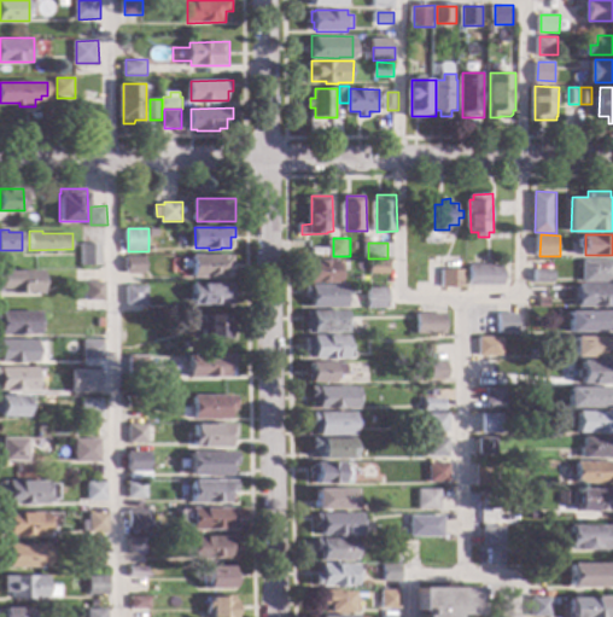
[(104,266),(83,266),(83,244),(104,244),(104,266)]
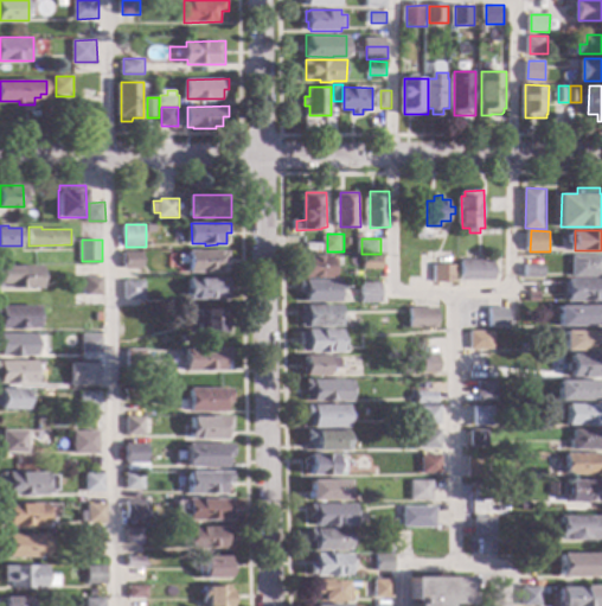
[(231,261),(231,262),(231,270),(226,270),(226,272),(191,272),(191,252),(231,250),(231,261)]
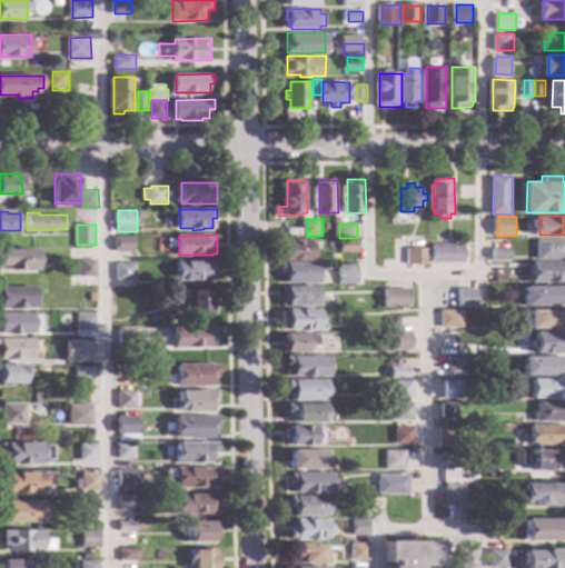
[(137,251),(119,251),(119,236),(136,236),(137,251)]
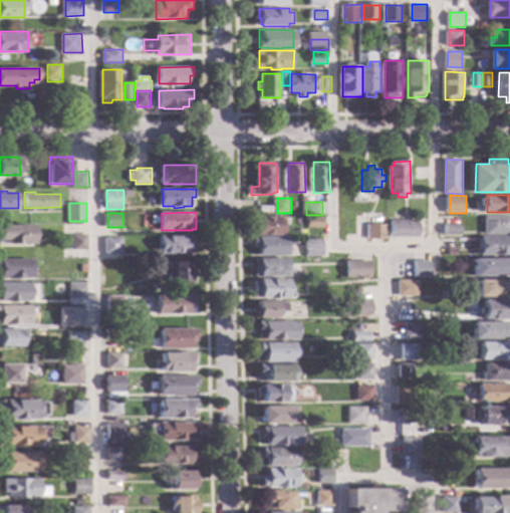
[(509,235),(487,234),(487,215),(509,216),(509,235)]
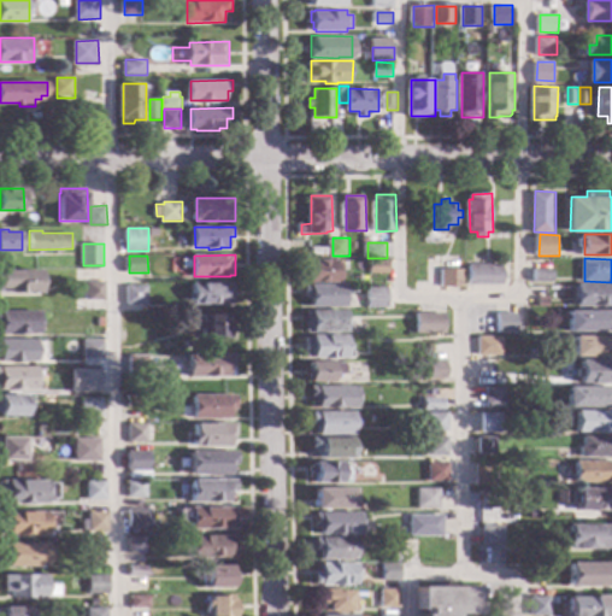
[(346,282),(312,282),(312,269),(309,269),(309,259),(345,259),(346,282)]
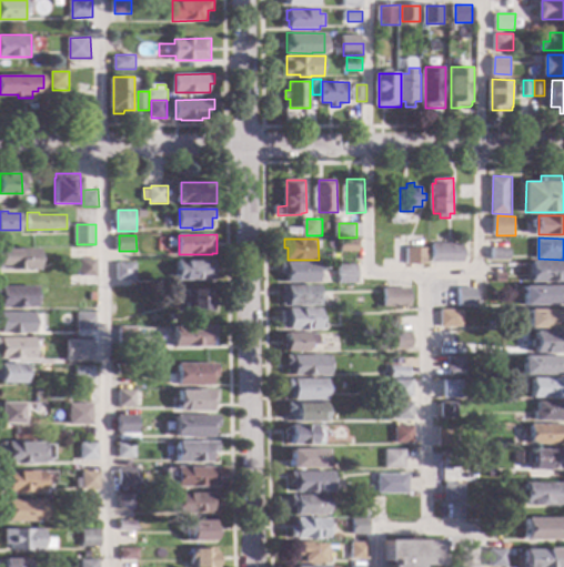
[(362,251),(343,251),(343,240),(362,240),(362,251)]
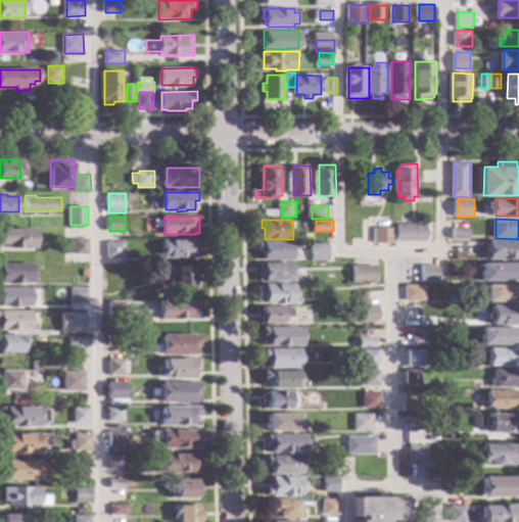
[(429,242),(400,241),(402,224),(429,224),(429,242)]
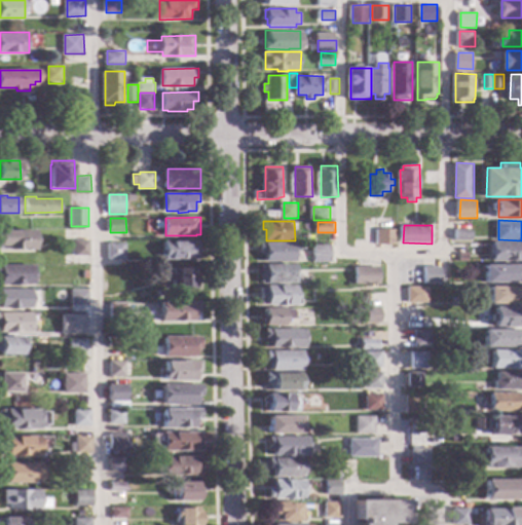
[(35,249),(8,250),(8,248),(0,248),(0,228),(35,228),(35,249)]
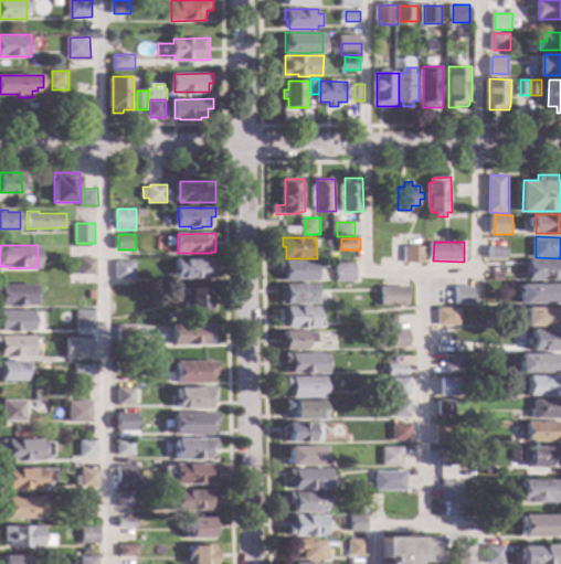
[(427,263),(409,263),(409,246),(427,246),(427,263)]
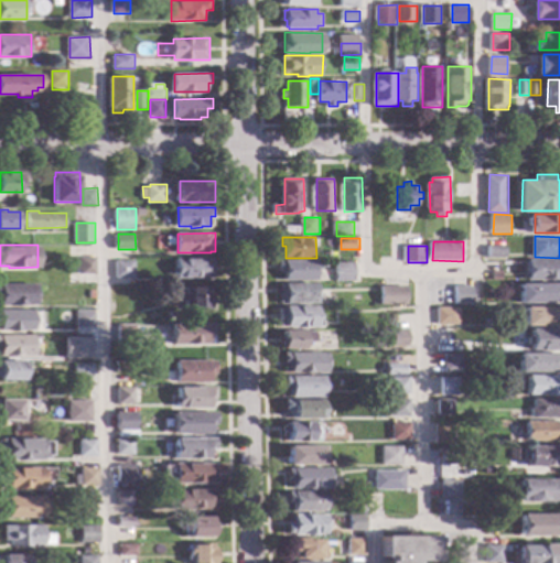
[(508,257),(492,257),(492,246),(499,246),(508,246),(508,257)]
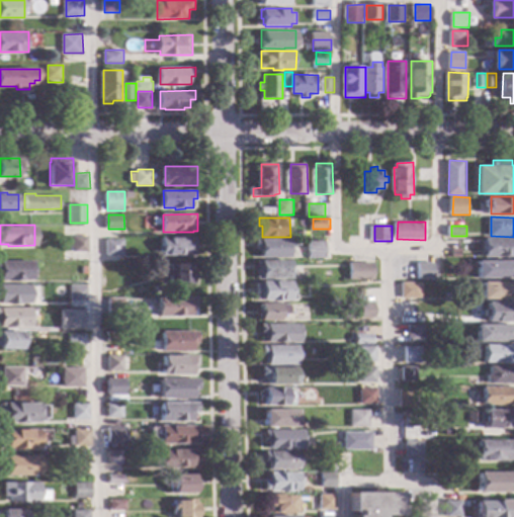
[(89,252),(73,252),(73,236),(89,236),(89,252)]
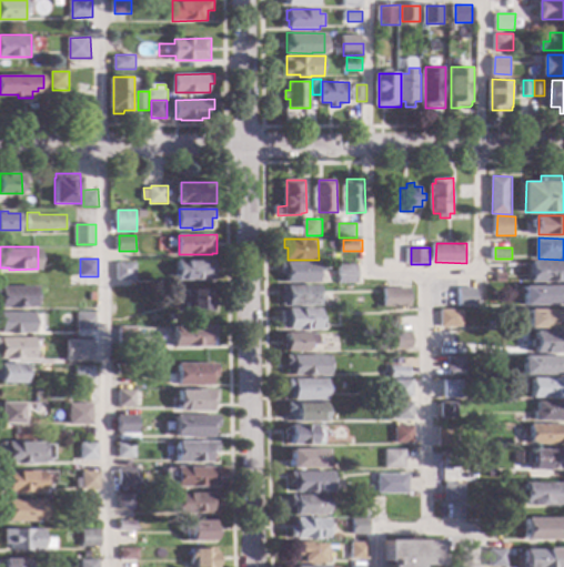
[(218,280),(179,280),(179,261),(217,260),(218,280)]
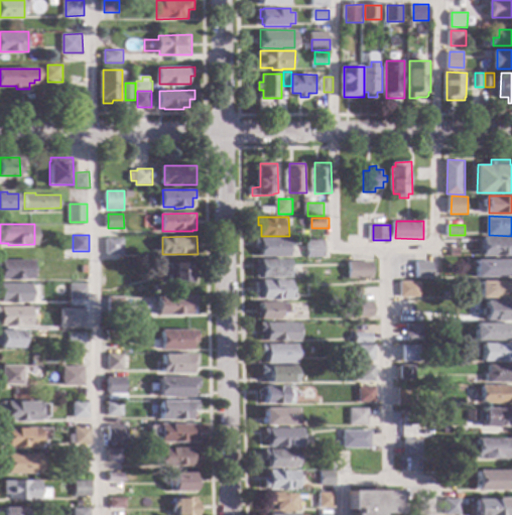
[(511,254),(484,254),(484,237),(511,237),(511,254)]
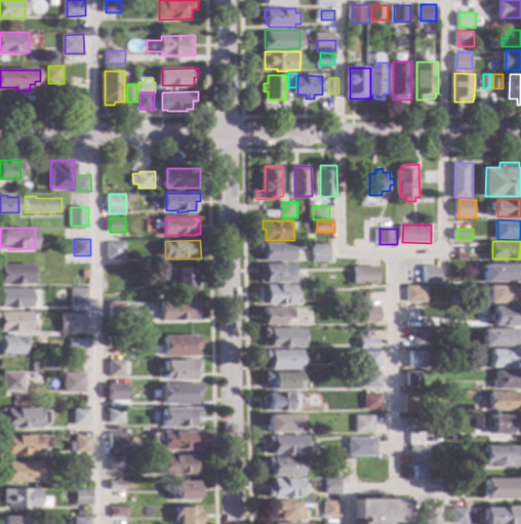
[(127,259),(110,259),(109,242),(127,242),(127,259)]
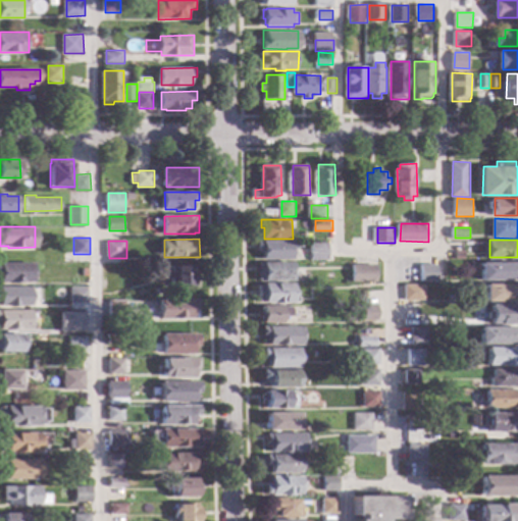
[(296,259),(266,260),(266,251),(261,251),(261,241),(296,241),(296,259)]
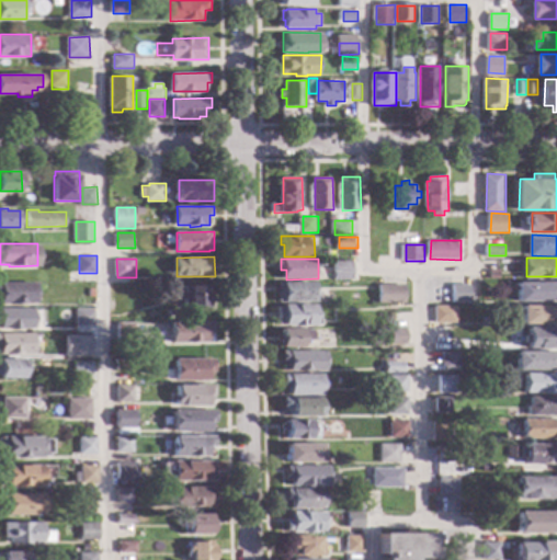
[(502,276),(486,276),(487,259),(503,260),(502,276)]
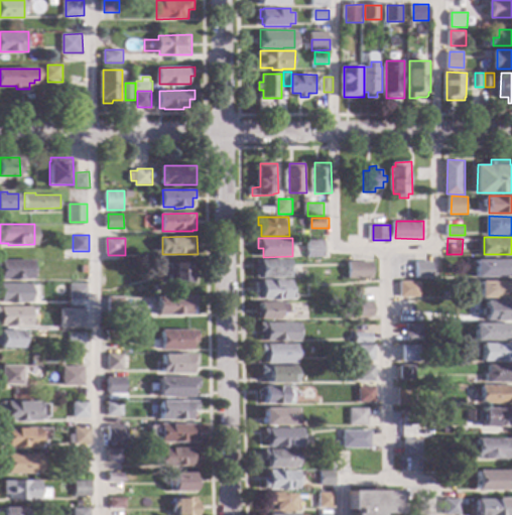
[(328,257),(311,257),(311,240),(328,240),(328,257)]
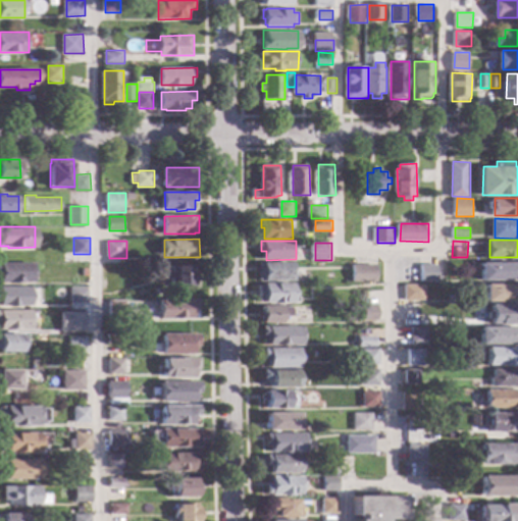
[(296,281),(262,281),(261,262),(296,262),(296,281)]
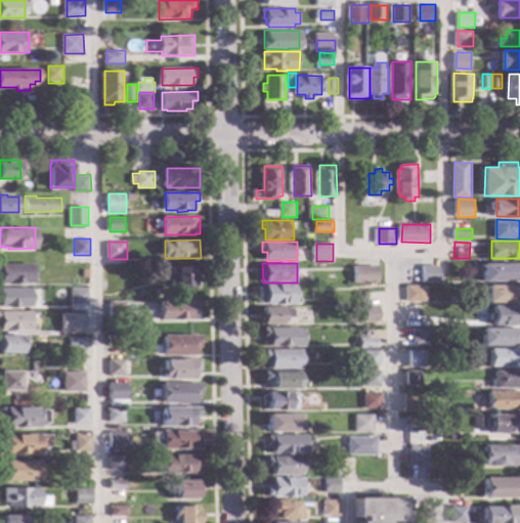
[(519,281),(484,281),(484,263),(519,263),(519,281)]
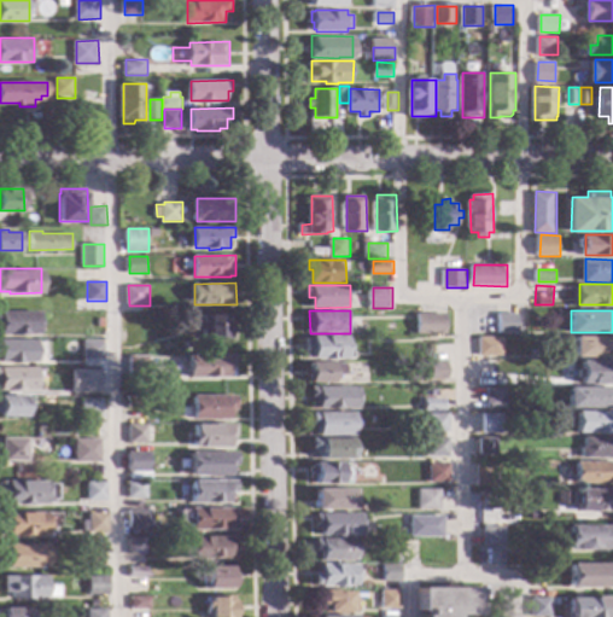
[(40,333),(0,335),(0,312),(40,312),(40,333)]
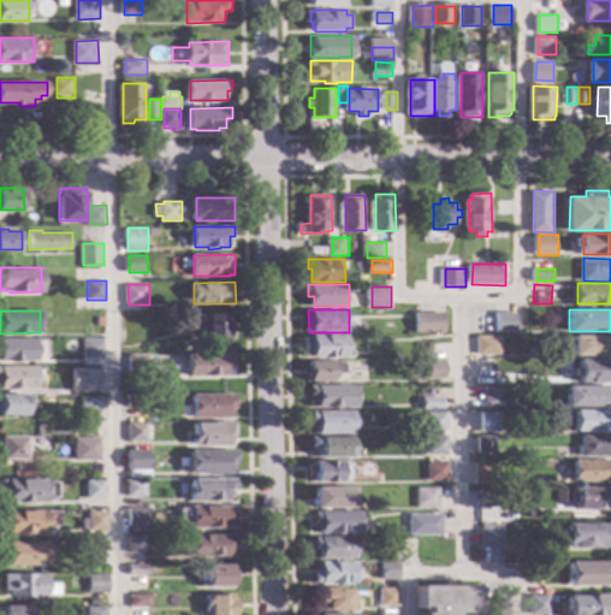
[(518,331),(500,332),(500,312),(518,312),(518,331)]
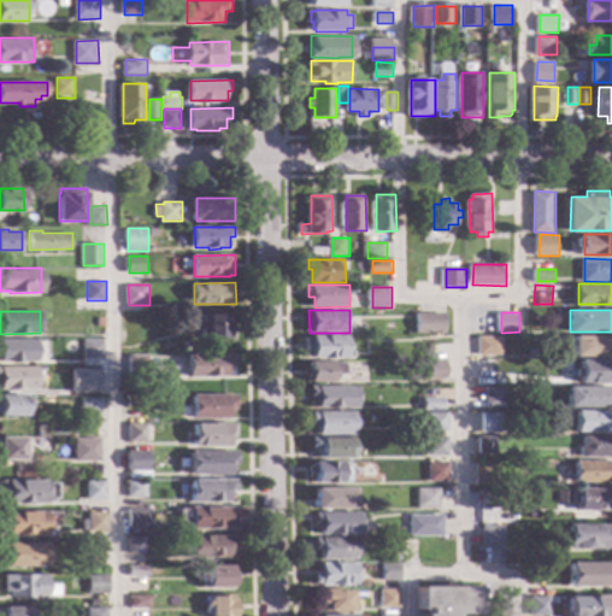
[(229,338),(204,338),(204,329),(195,329),(195,317),(205,317),(205,315),(228,314),(229,338)]
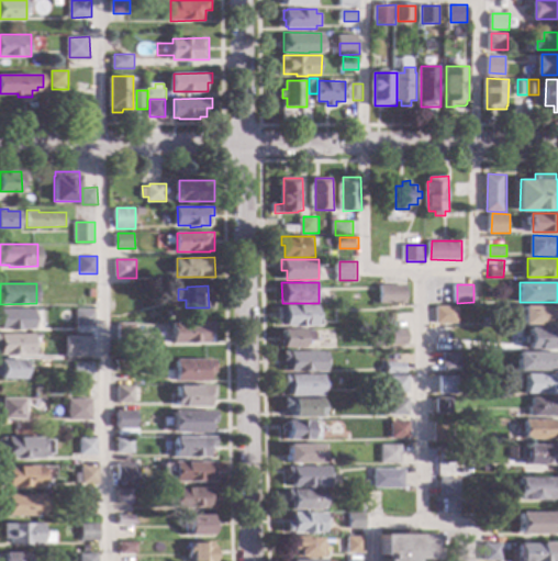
[(412,304),(391,304),(391,289),(412,290),(412,304)]
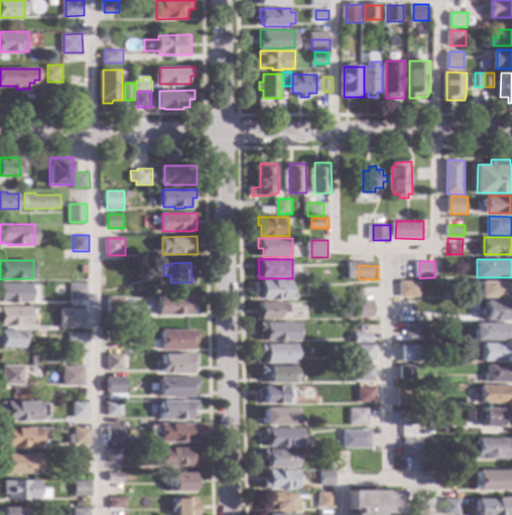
[(292,280),(293,288),(297,288),(297,299),(264,299),(264,298),(258,298),(258,282),(263,281),(263,280),(292,280)]
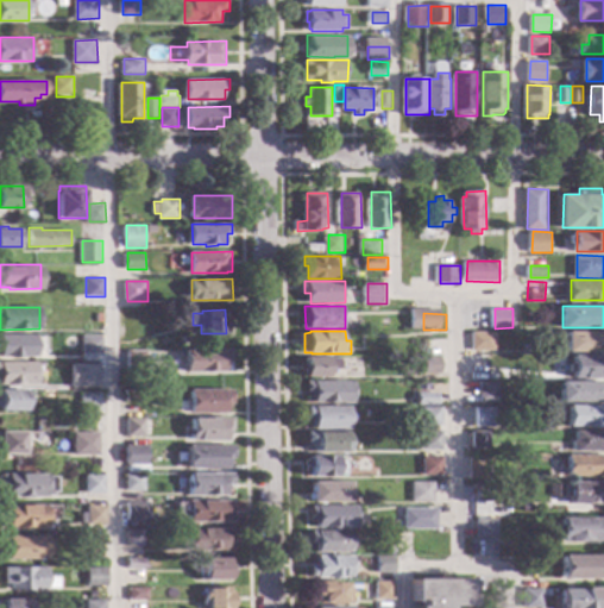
[(498,350),(476,350),(474,332),(498,332),(498,350)]
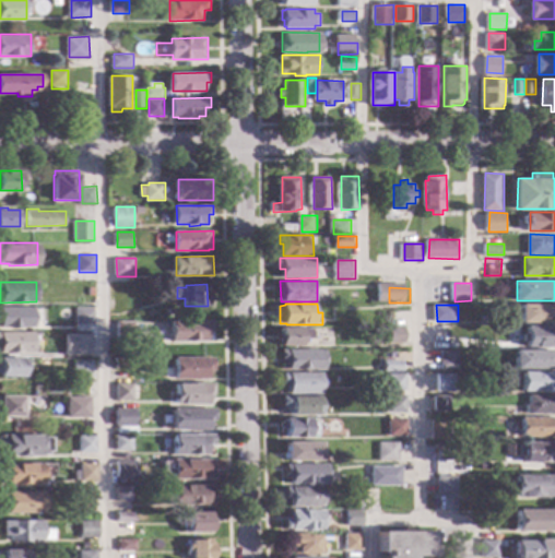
[(554,323),(522,322),(522,305),(554,305),(554,323)]
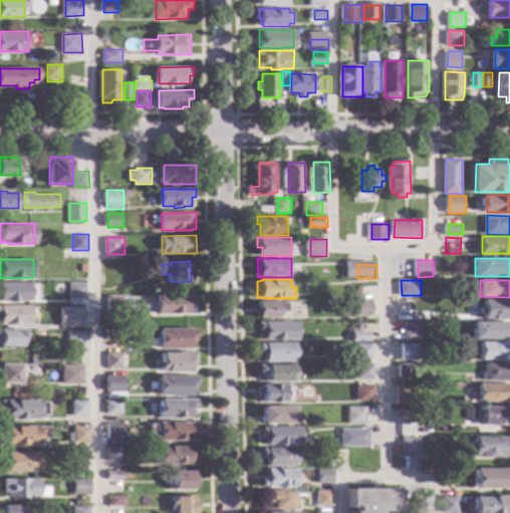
[(32,301),(0,301),(0,281),(31,281),(32,301)]
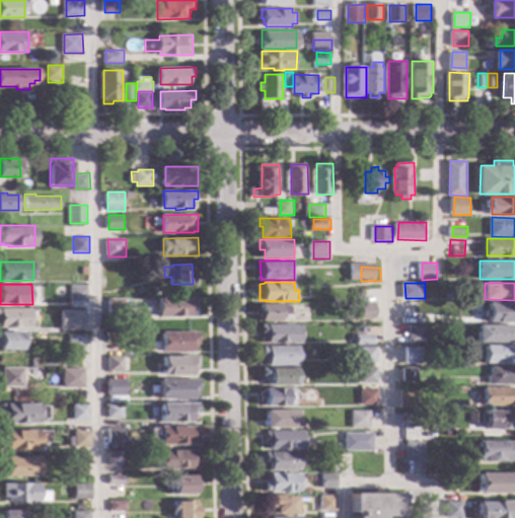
[(89,301),(72,301),(72,285),(88,285),(89,301)]
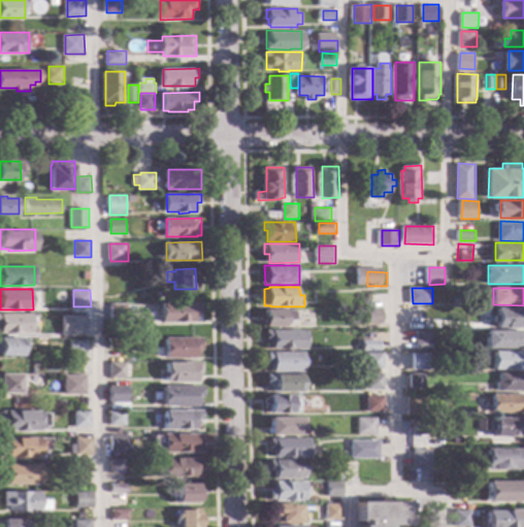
[(203,321),(197,321),(197,322),(163,323),(163,302),(202,302),(203,321)]
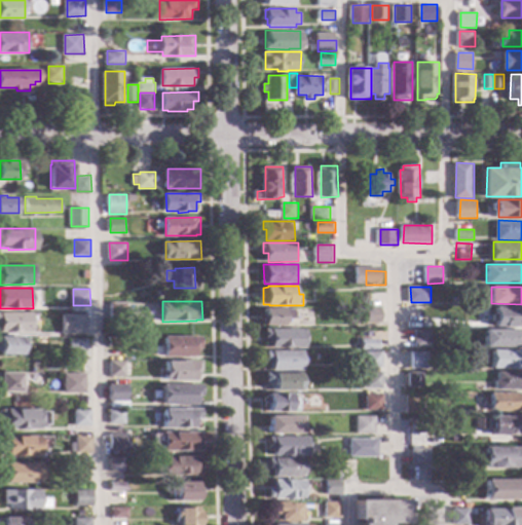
[(128,319),(112,319),(112,303),(128,302),(128,319)]
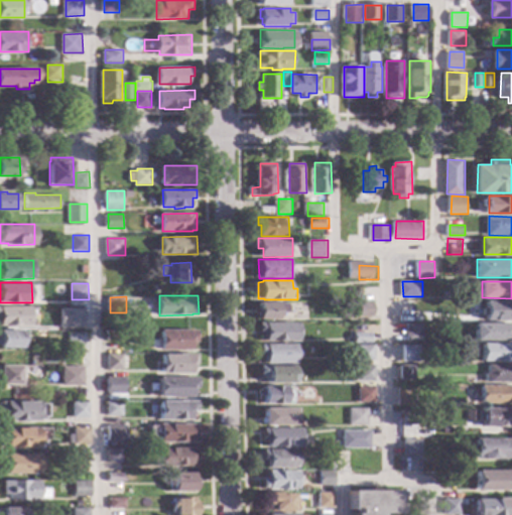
[(511,318),(486,318),(486,300),(511,301),(511,318)]
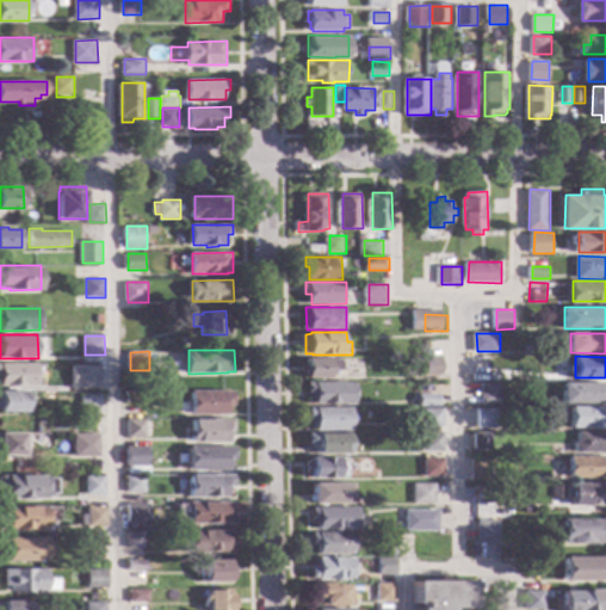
[(334,358),(344,358),(345,370),(333,370),(333,377),(310,379),(310,376),(307,376),(305,365),(310,365),(310,357),(334,357),(334,358)]
